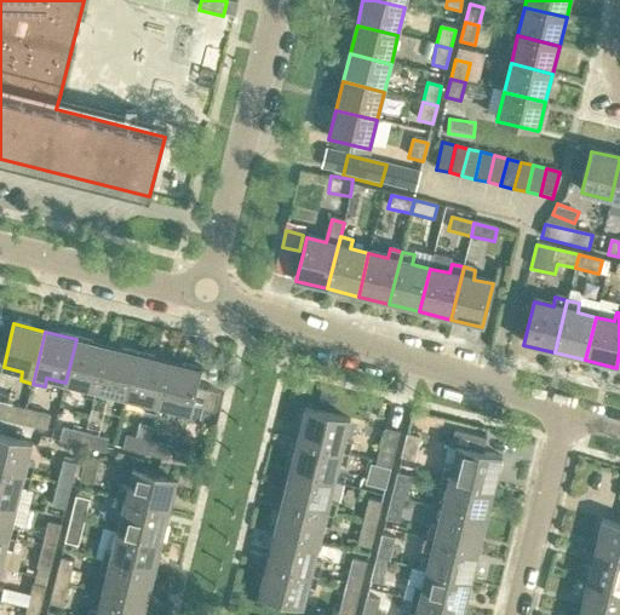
[(81,396),(93,398),(107,346),(76,339),(65,383),(84,386),(81,396)]
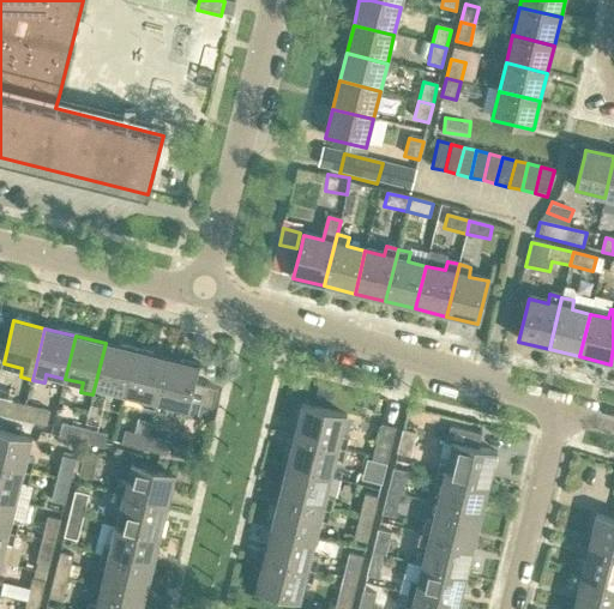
[(107,389),(126,393),(137,350),(106,343),(92,395),(104,398),(107,389)]
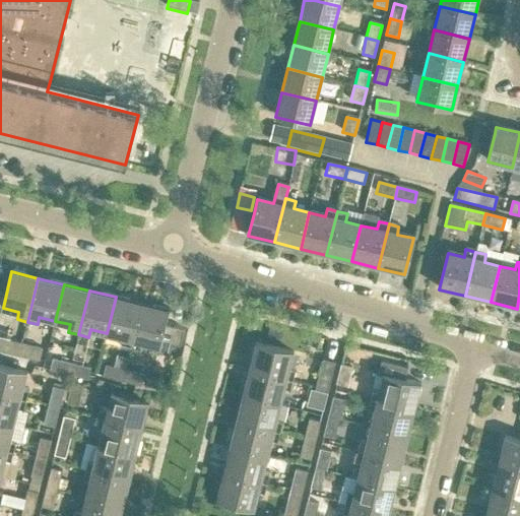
[(120,344),(130,347),(141,304),(116,297),(107,333),(122,337),(120,344)]
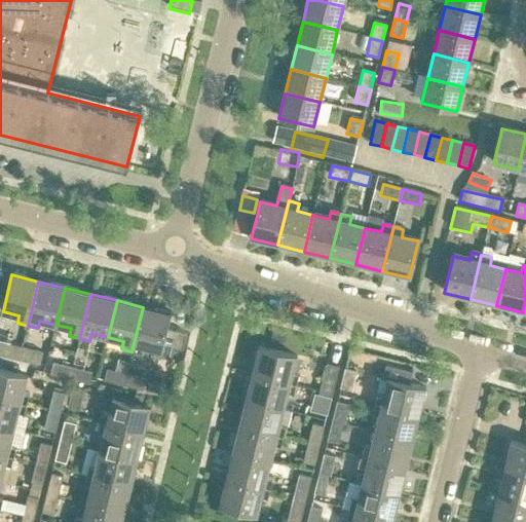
[(143,307),(132,351),(142,353),(144,346),(160,350),(158,357),(171,360),(178,333),(165,330),(170,313),(143,307)]
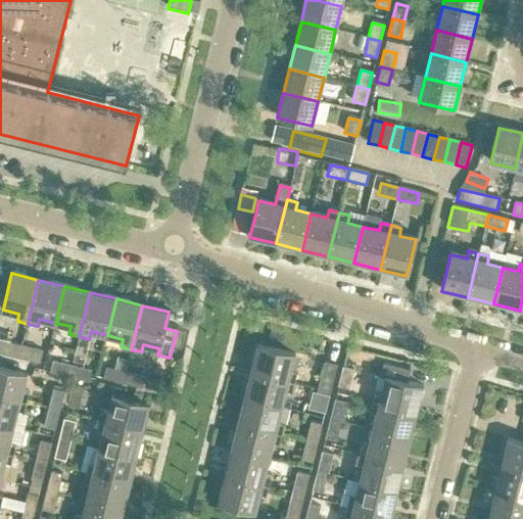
[(0,354),(22,360),(26,347),(0,340),(0,354)]
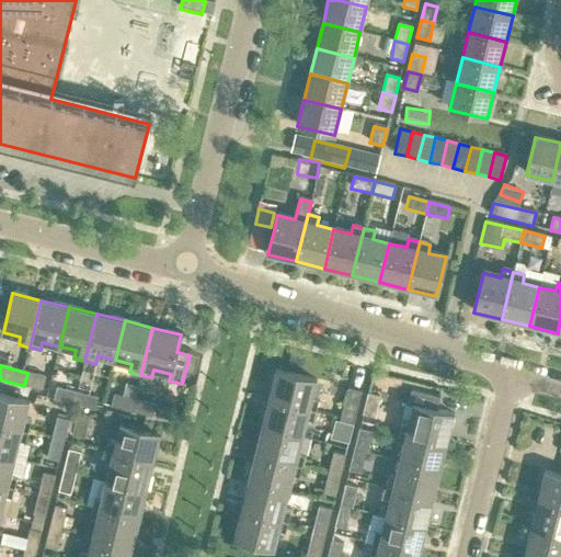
[(275,372),(268,399),(316,411),(318,400),(310,398),(315,381),(275,372)]
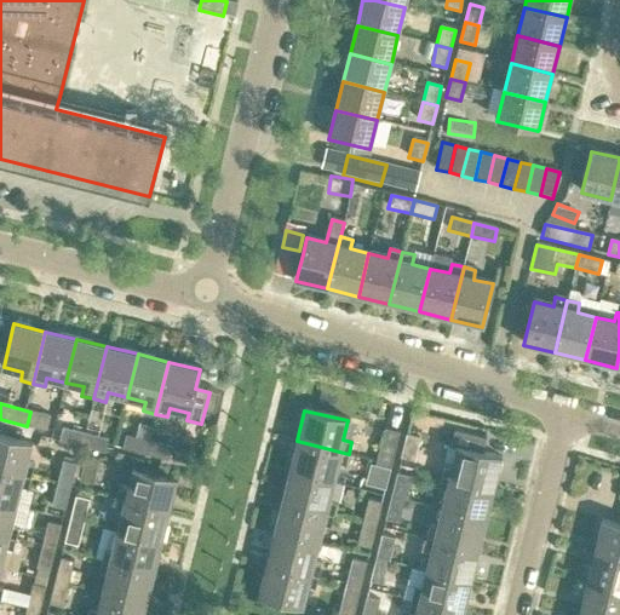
[(30,412),(27,426),(47,431),(51,417),(30,412)]
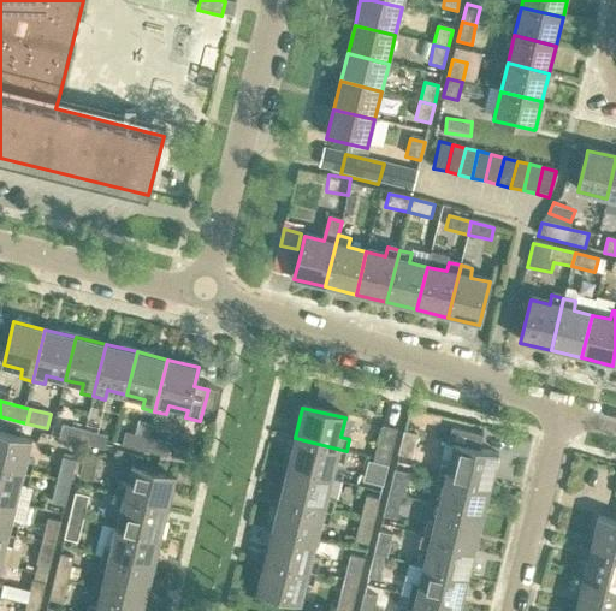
[(59,439),(82,445),(84,432),(61,426),(59,439)]
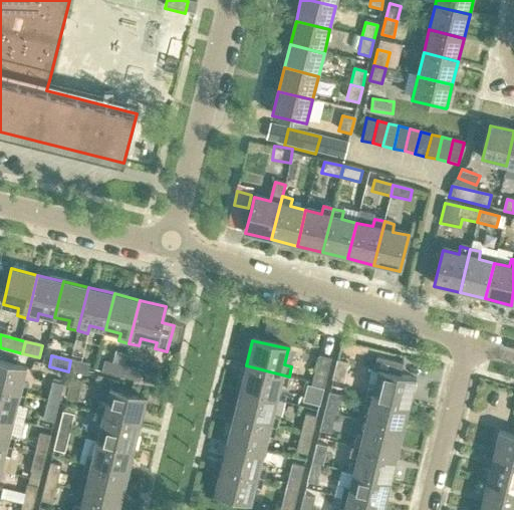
[(319,356),(311,387),(323,390),(331,359),(319,356)]
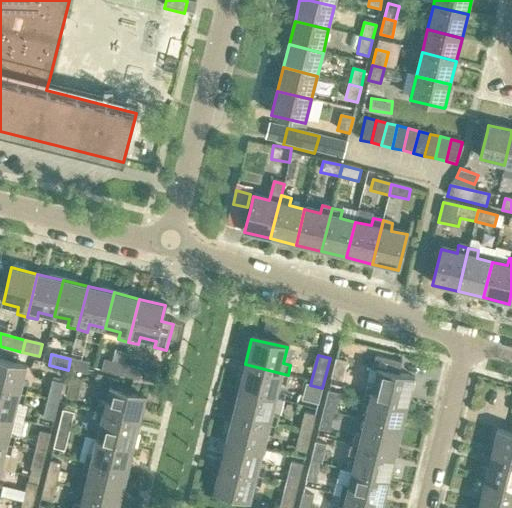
[(368,385),(366,395),(408,405),(414,379),(399,375),(402,363),(375,357),(373,369),(380,371),(376,387),(368,385)]
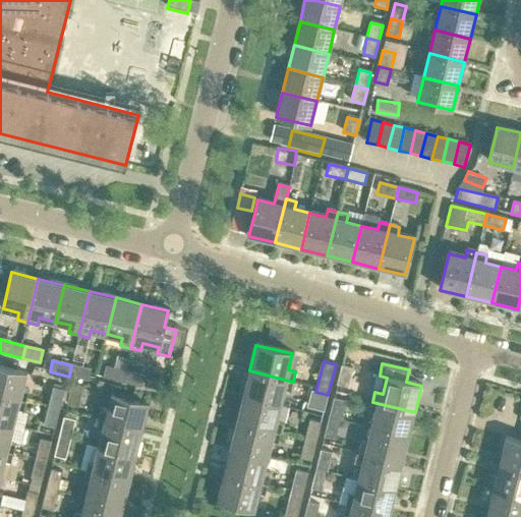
[(71,365),(69,377),(89,381),(91,369),(71,365)]
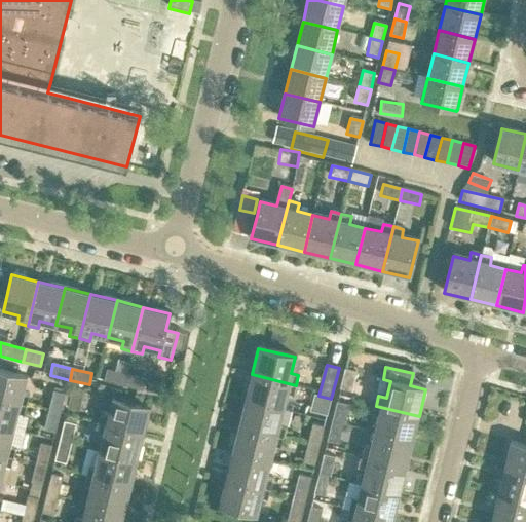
[(104,381),(123,386),(126,375),(107,370),(104,381)]
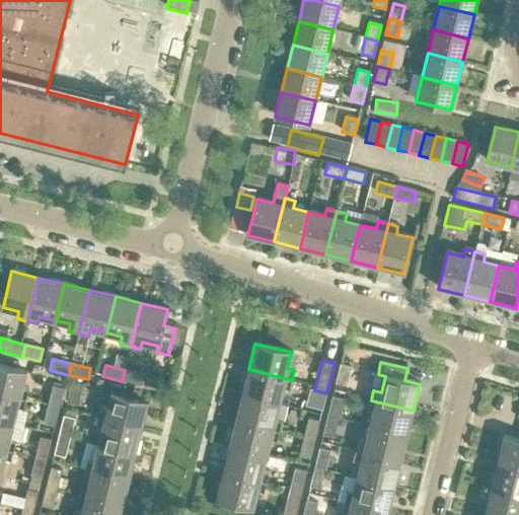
[(336,384),(347,386),(352,367),(341,365),(336,384)]
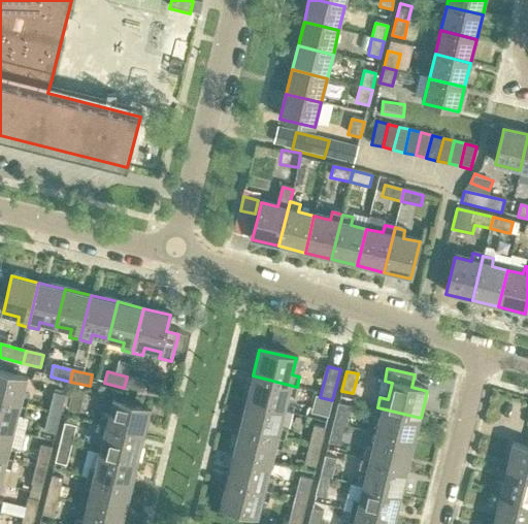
[(0,372),(0,400),(26,407),(29,397),(22,395),(26,379),(0,372)]
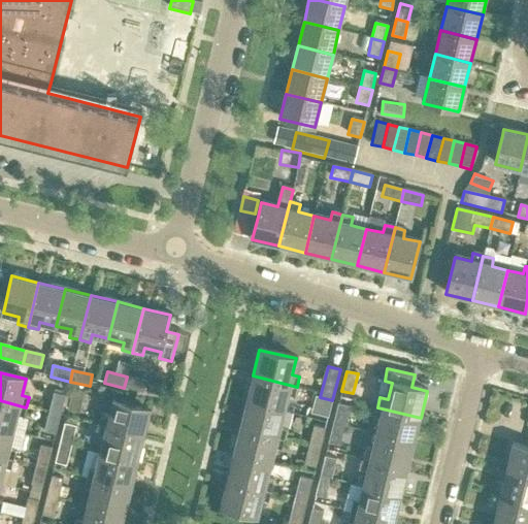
[(253,375),(245,402),(283,412),(287,395),(294,397),(297,387),(253,375)]
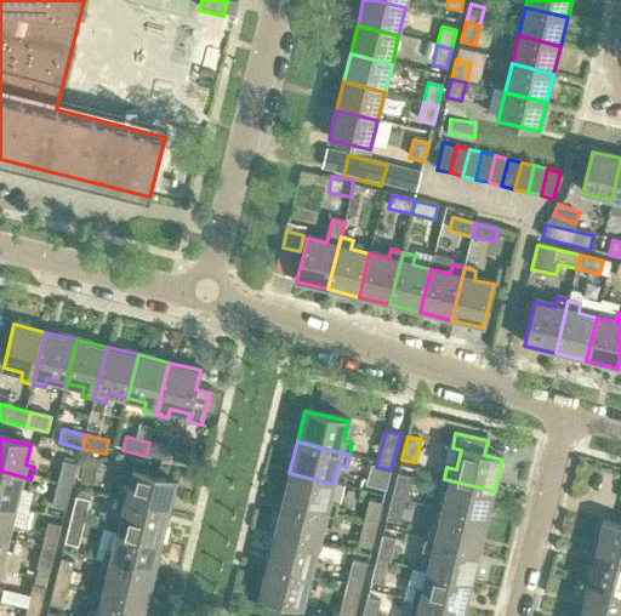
[(149,443),(146,456),(169,462),(172,449),(149,443)]
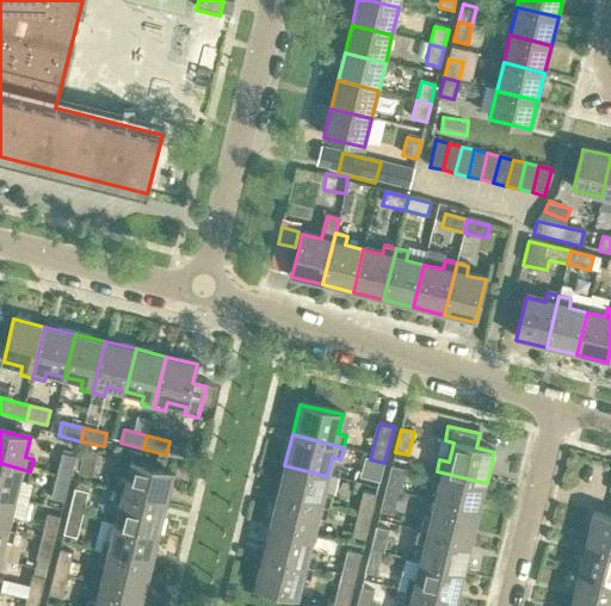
[(79,475),(92,477),(98,455),(85,452),(79,475)]
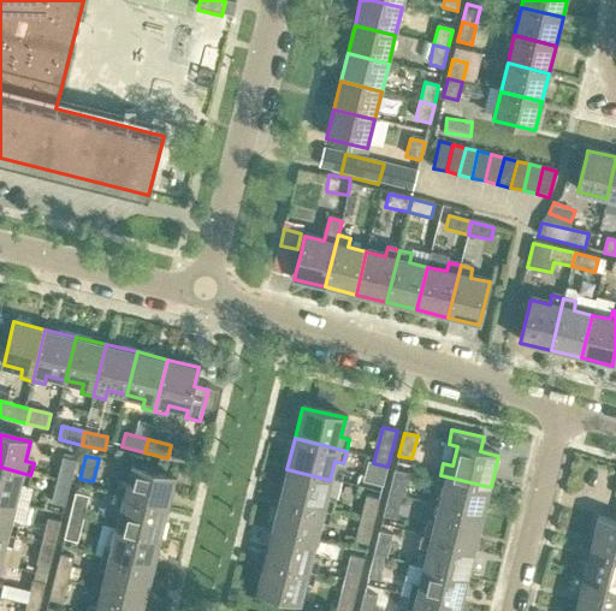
[(63,458),(57,481),(70,485),(76,462),(63,458)]
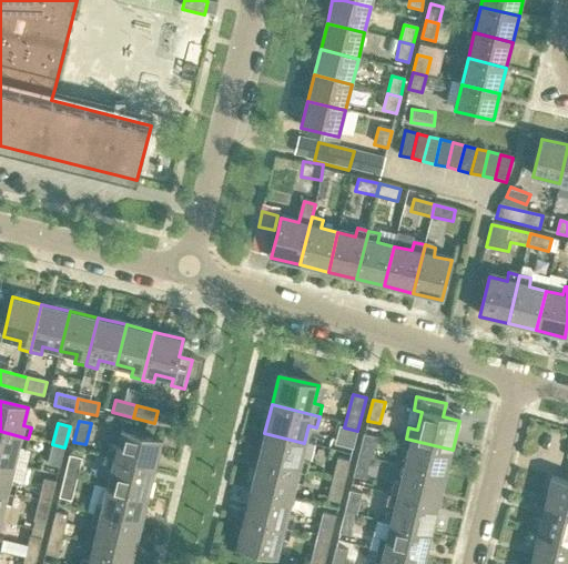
[(357,431),(344,427),(340,445),(353,449),(357,431)]
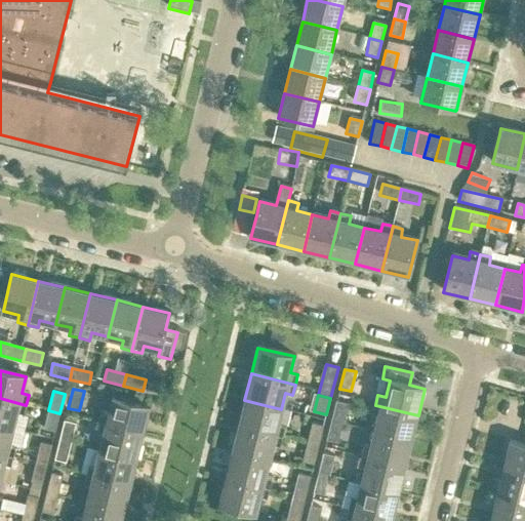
[(0,398),(0,426),(12,429),(16,413),(24,415),(26,405),(0,398)]
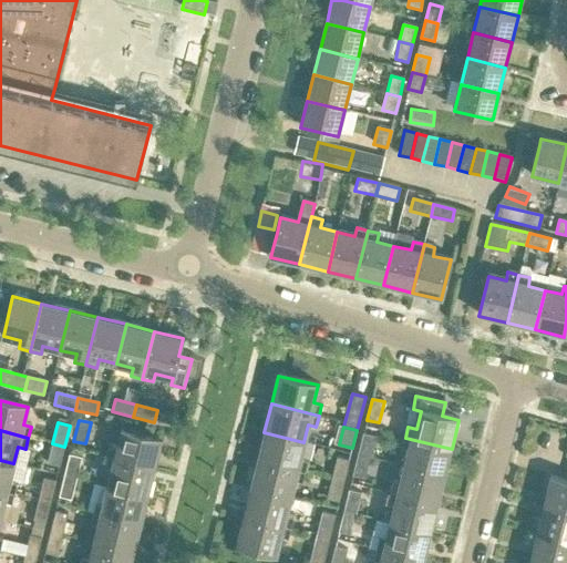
[(110,446),(107,457),(155,469),(162,440),(123,430),(119,448),(110,446)]
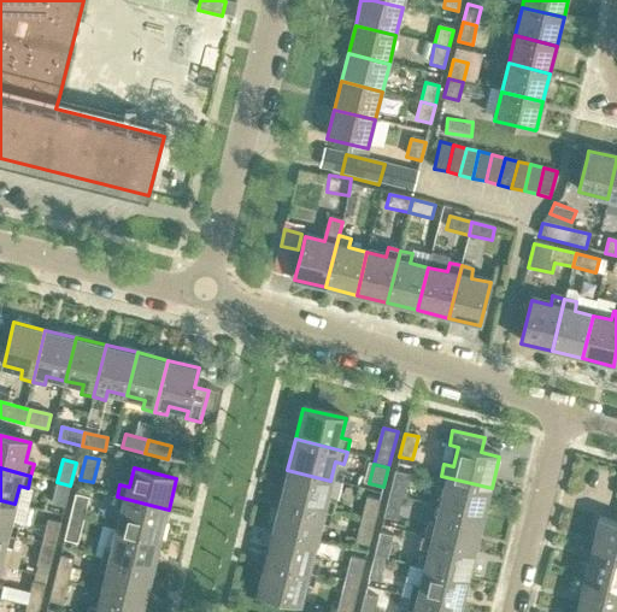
[(287,470),(280,500),(331,513),(335,501),(325,499),(330,481),(287,470)]
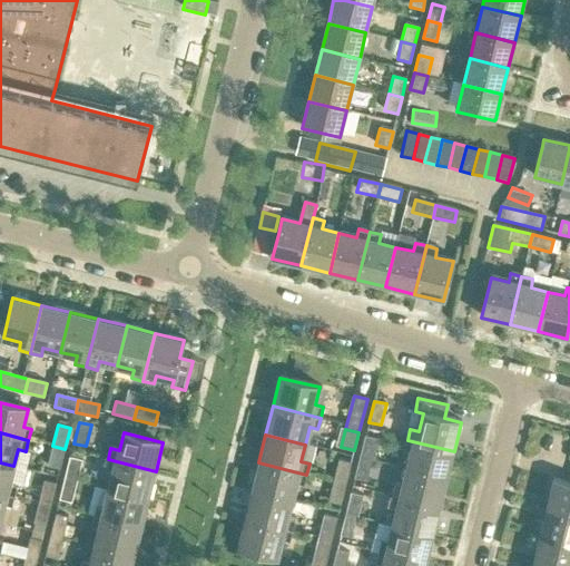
[(365,437),(360,459),(372,461),(377,440),(365,437)]
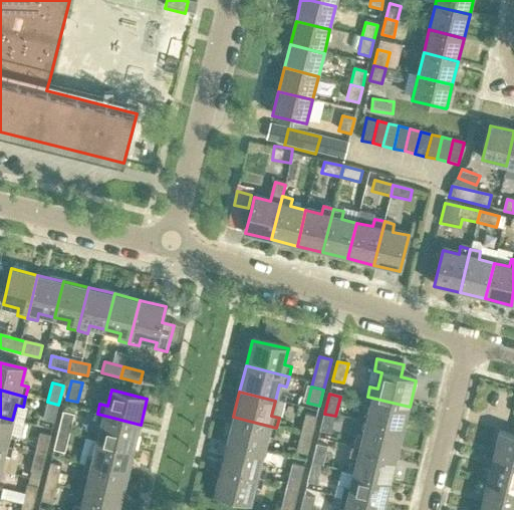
[(372,409),(368,424),(403,433),(410,407),(367,397),(364,407),(372,409)]
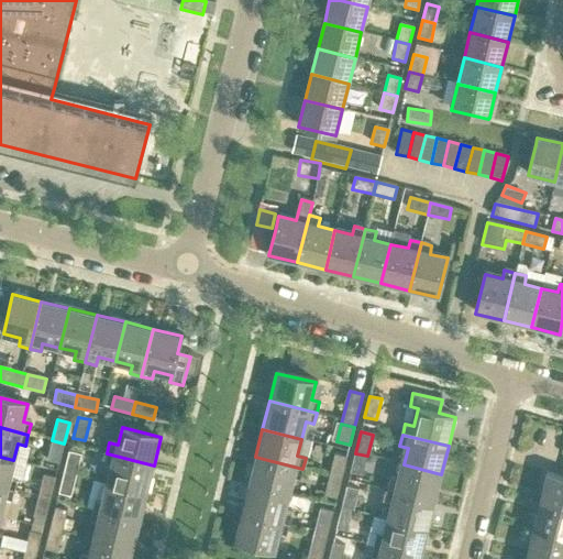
[(64,444),(52,440),(47,461),(58,464),(64,444)]
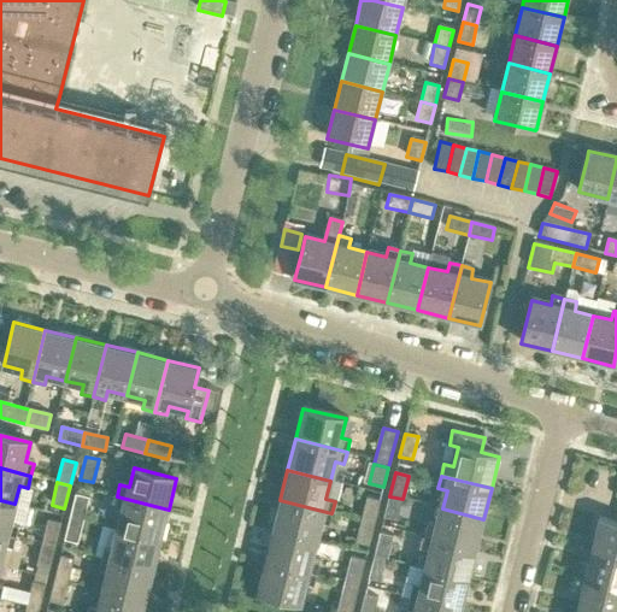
[(76,495),(70,518),(83,521),(88,499),(76,495)]
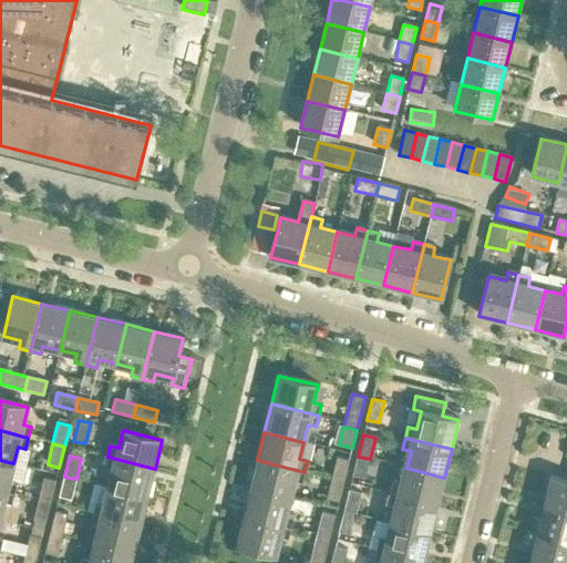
[(113,470),(109,488),(147,498),(155,469),(107,457),(104,468),(113,470)]
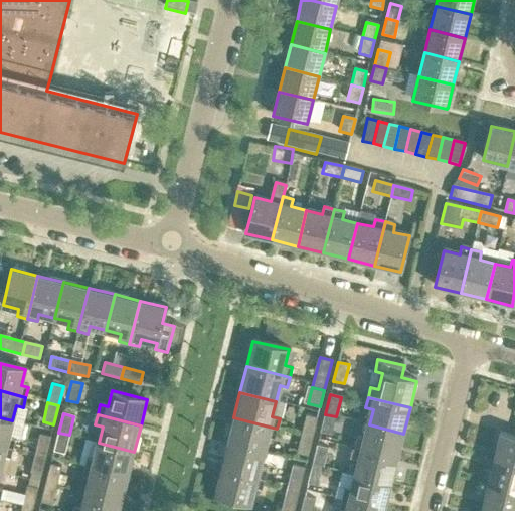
[(336,416),(325,414),(320,433),(331,435),(336,416)]
